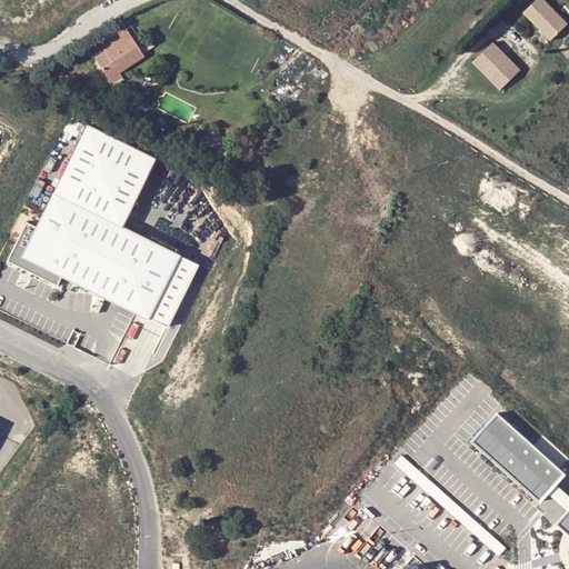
[(531,0),(521,10),(549,39),(566,22),(543,0),(531,0)]
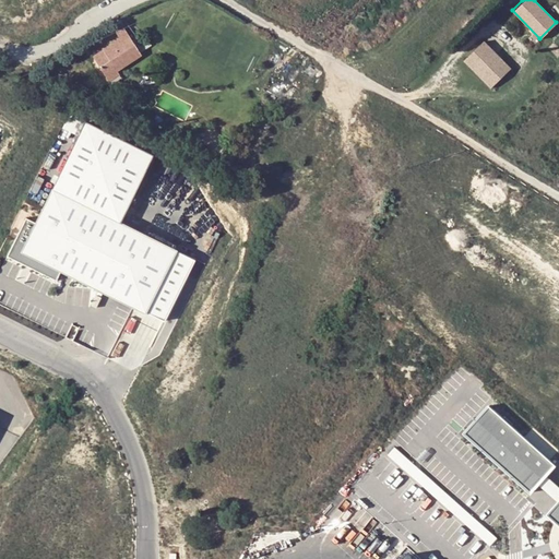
[(114,61),(137,47),(119,19),(110,23),(115,32),(88,47),(104,72),(116,66),(114,61)]
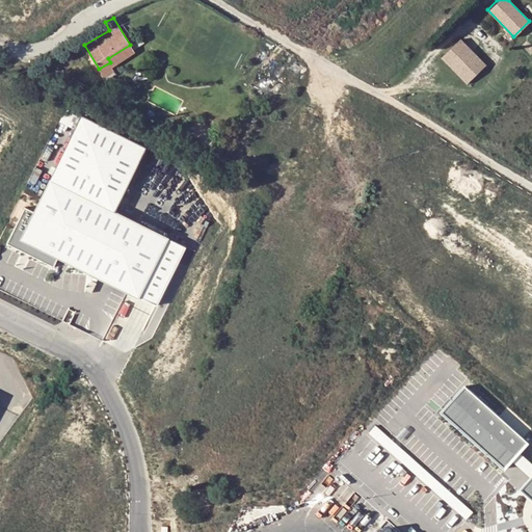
[(441,56),(453,70),(472,51),(459,38),(441,56)]
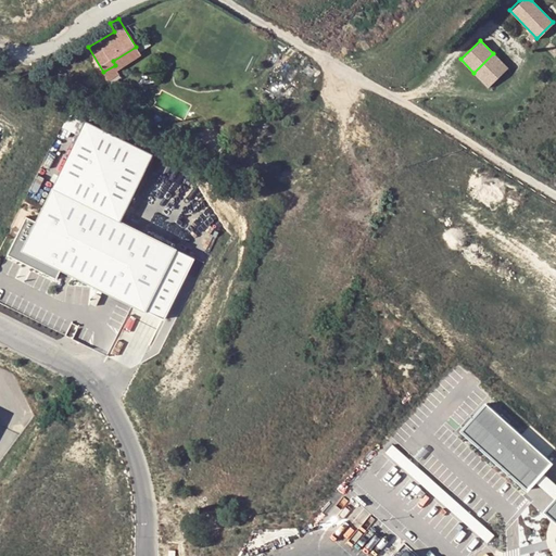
[(162,54),(153,50),(146,64),(154,68),(159,60),(162,54)]
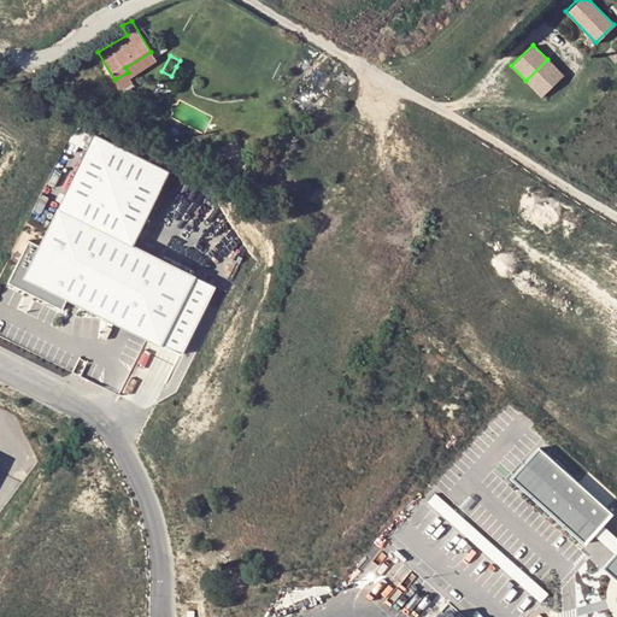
[(547,59),(526,81),(541,97),(563,75),(547,59)]
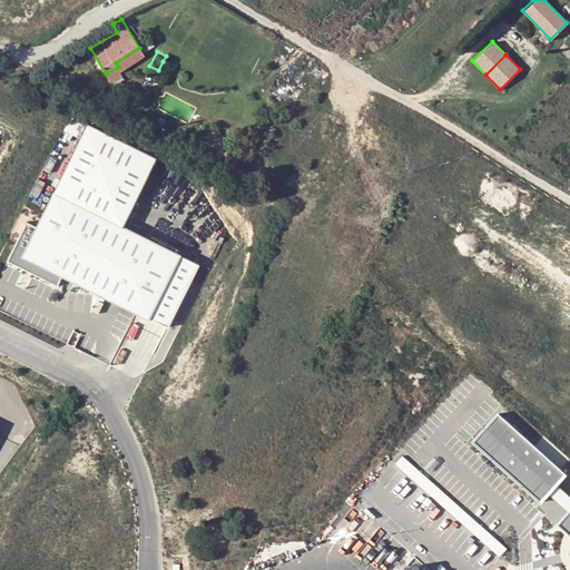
[(55,192),(124,226),(157,159),(88,125),(55,192)]
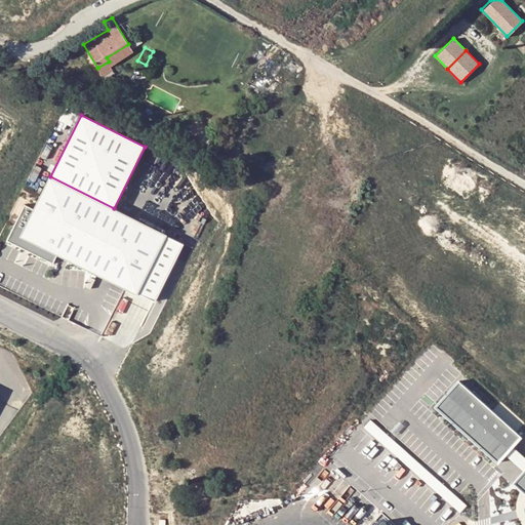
[(220,160),(225,163),(230,156),(225,153),(220,160)]
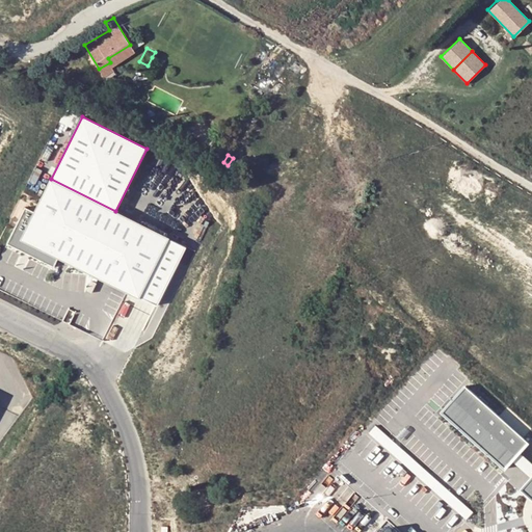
[(115,211),(51,179),(34,212),(25,207),(7,243),(54,266),(58,257),(156,306),(186,246),(115,211)]
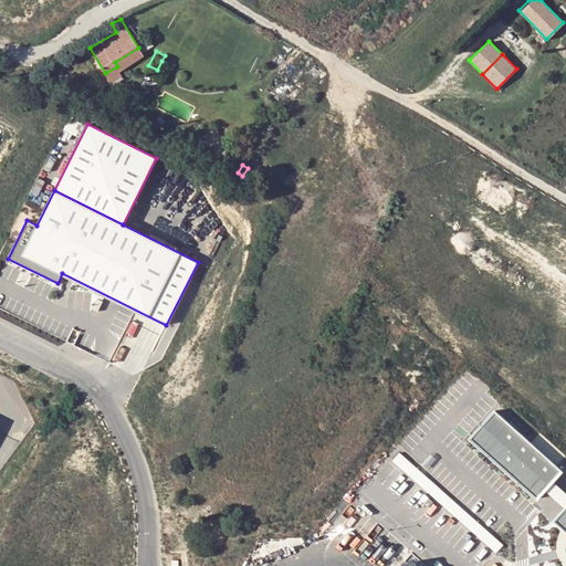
[(471,438),(537,498),(545,490),(553,481),(563,471),(495,411),(471,438)]
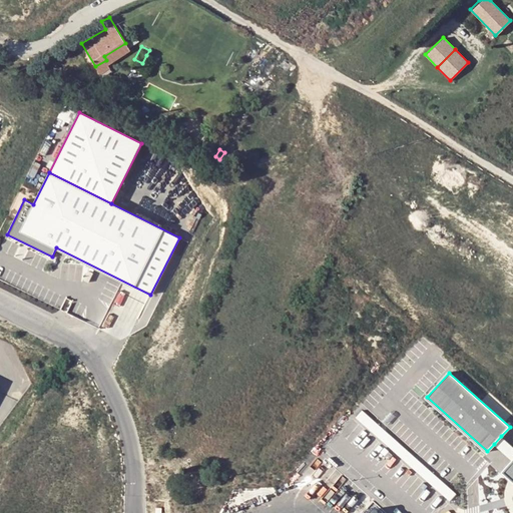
[(357,417),(451,502),(457,495),(363,410),(357,417)]
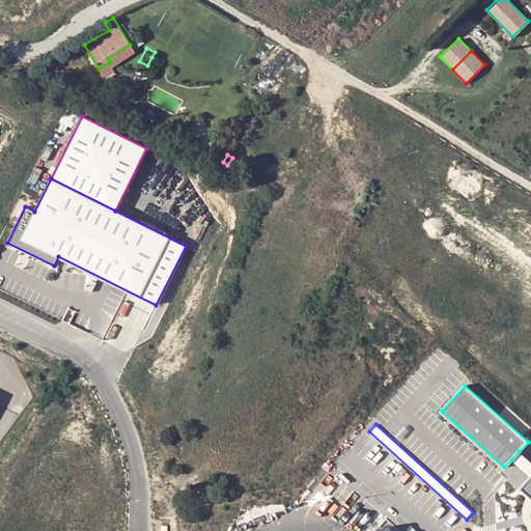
[(530,462),(519,451),(511,459),(530,477),(530,476),(530,462)]
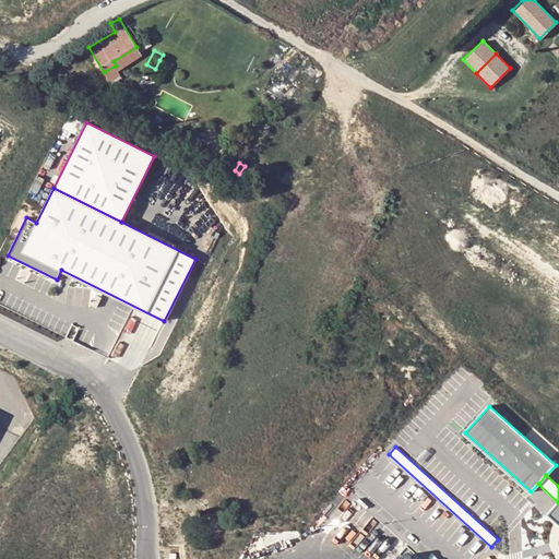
[(558,501),(558,502),(548,513),(558,523),(558,501)]
